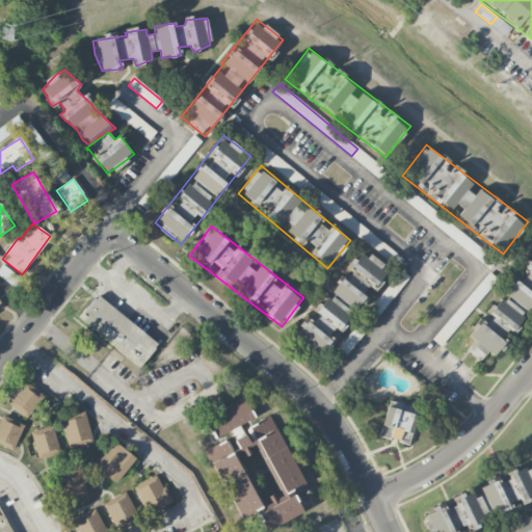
[(390,270),(364,248),(293,335),(319,356),(390,270)]
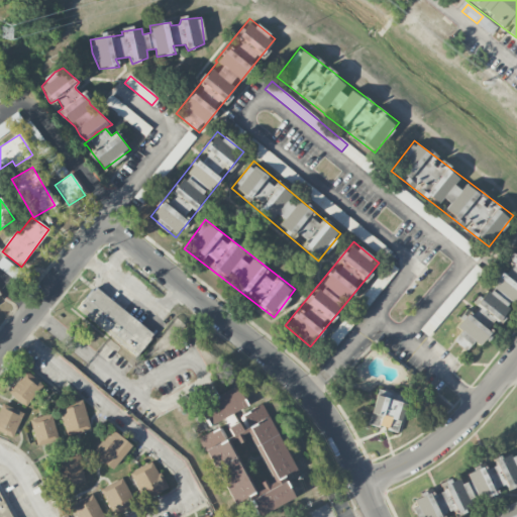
[(516,243),(455,327),(460,331),(453,340),(467,350),(474,341),(482,347),(516,299),(516,243)]
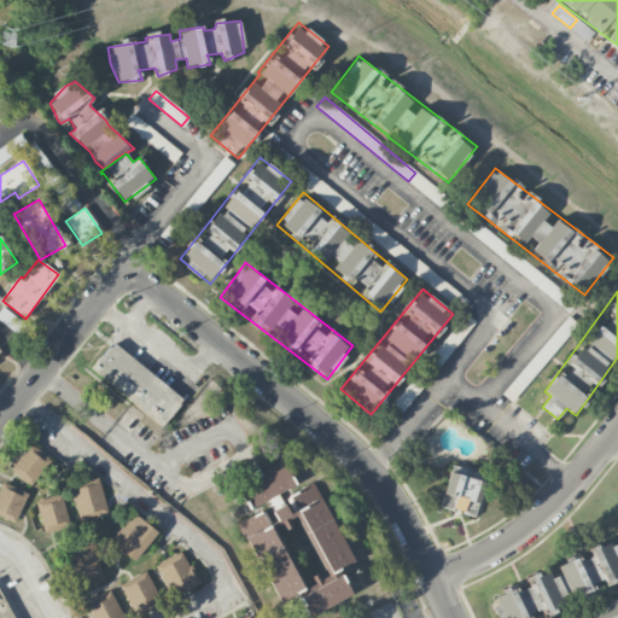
[(184,397),(112,340),(88,369),(161,426),(184,397)]
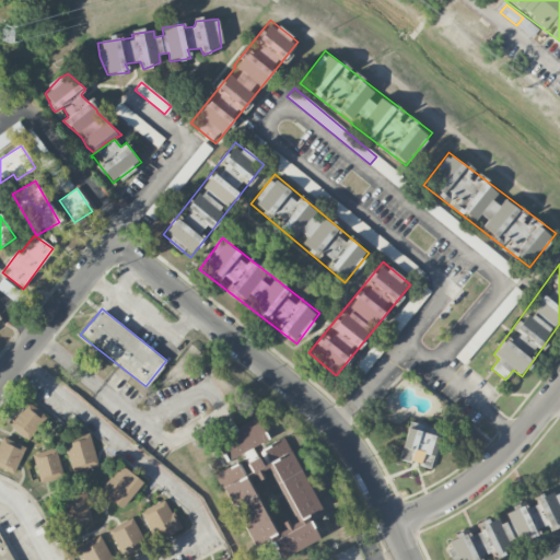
[(9,424),(26,440),(46,417),(28,401),(9,424)]
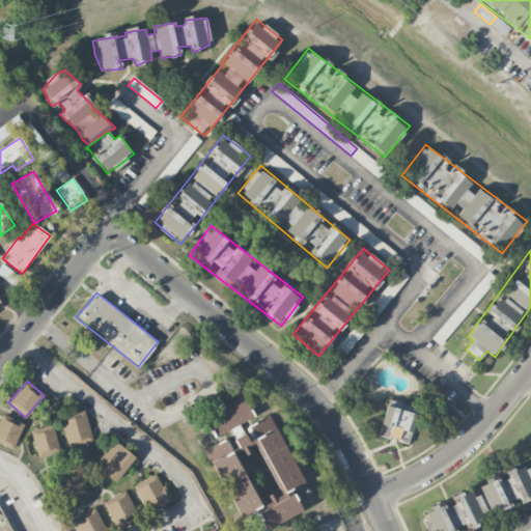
[(303,511),(292,488),(303,483),(270,414),(255,420),(244,396),(202,416),(216,443),(205,448),(238,518),(255,509),(264,529),(303,511)]
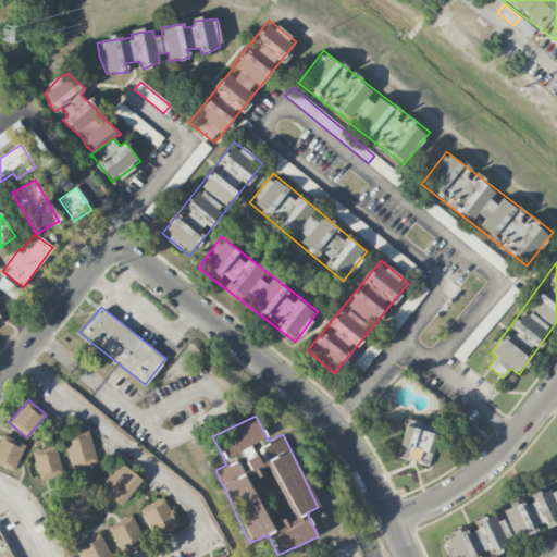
[(438,425),(406,418),(396,458),(429,466),(438,425)]
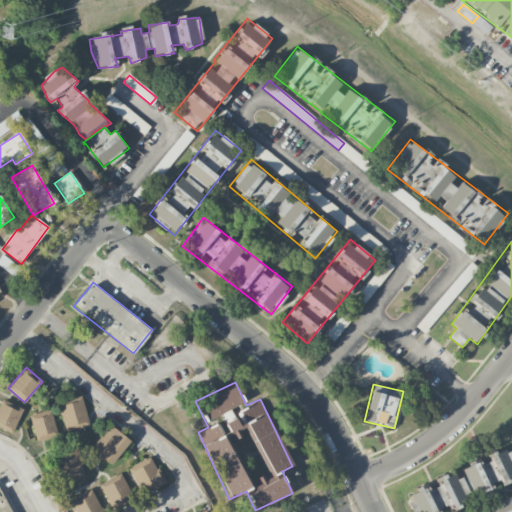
[(65,430),(88,425),(81,395),(58,401),(65,430)]
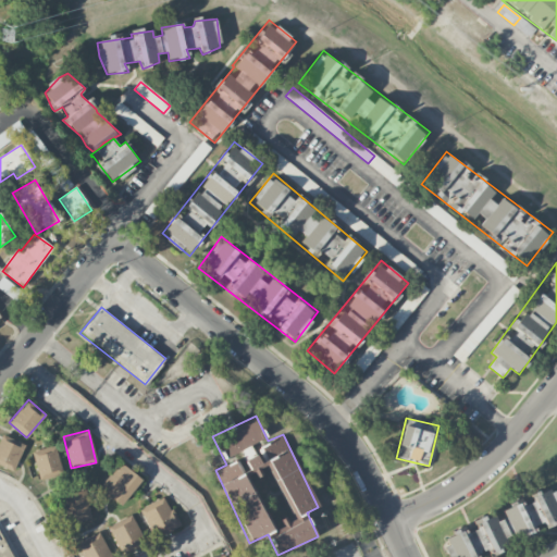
[(0,437),(0,465),(12,471),(25,445),(2,433),(0,437)]
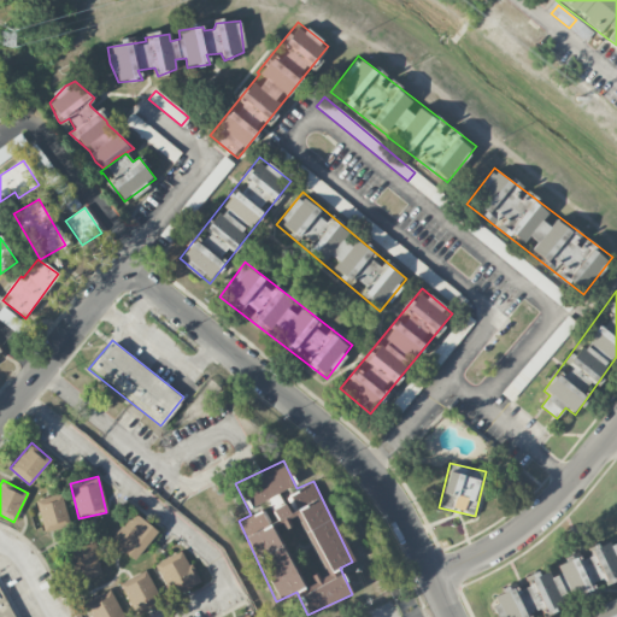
[(34,500),(45,532),(70,523),(59,492),(34,500)]
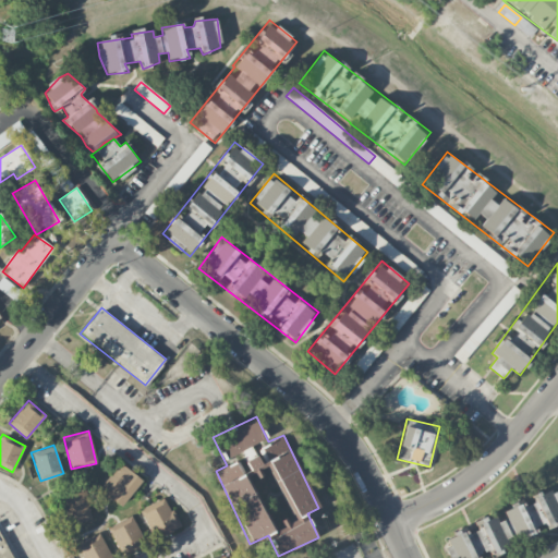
[(121,507),(143,481),(120,463),(99,488),(121,507)]
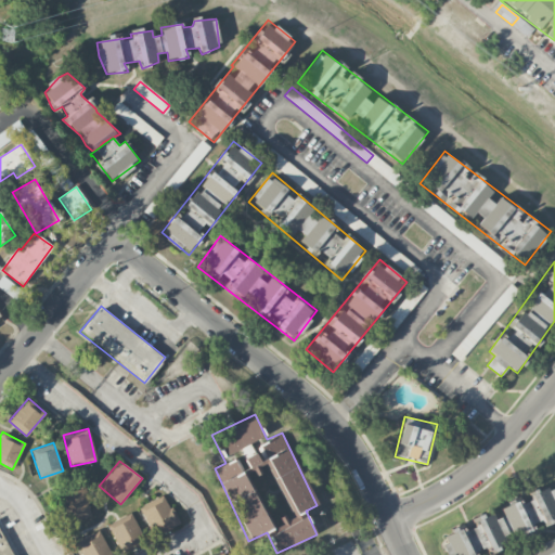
[(440,533),(449,554),(480,554),(554,523),(554,493),(551,485),(440,533)]
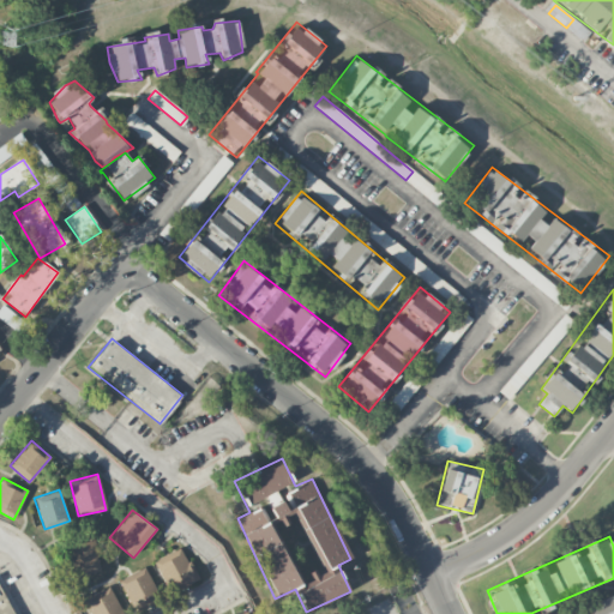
[(98,571),(96,542),(67,545),(71,575),(98,571)]
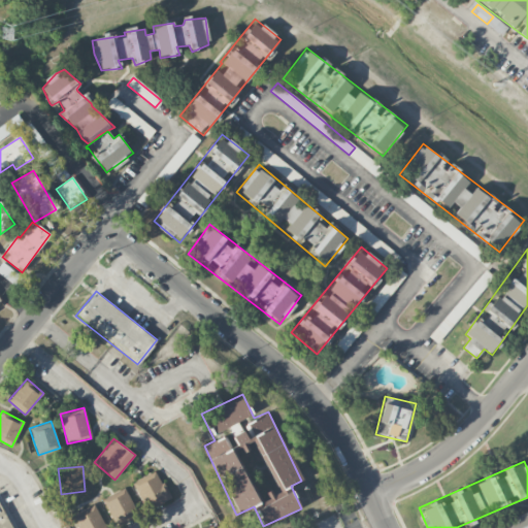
[(170,498),(156,470),(133,482),(147,509),(170,498)]
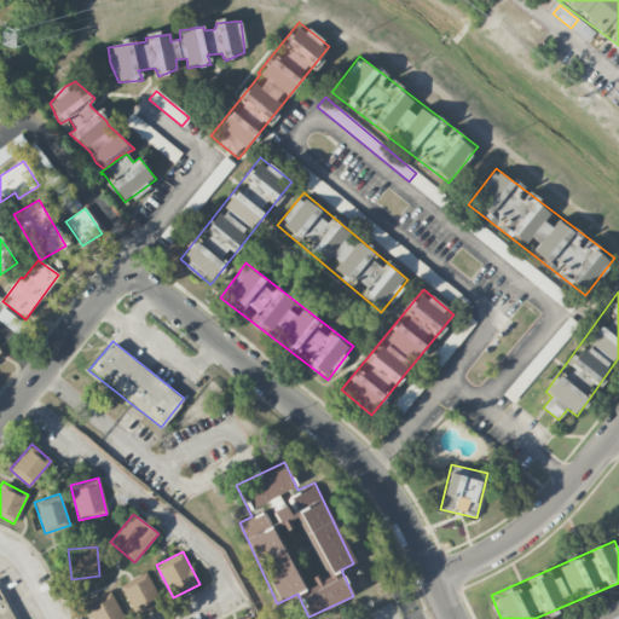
[(162,605),(146,572),(120,584),(137,618),(162,605)]
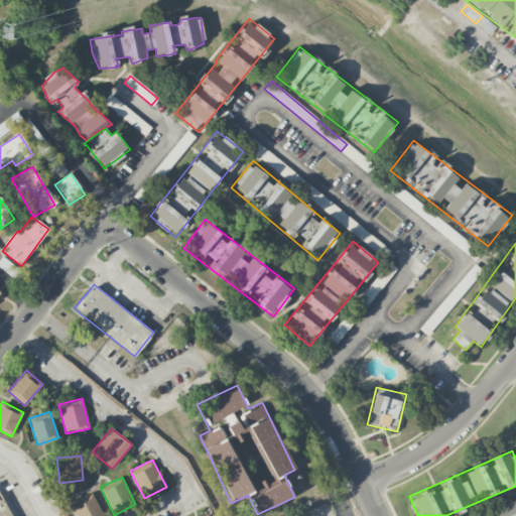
[(13,515),(0,490),(0,515),(13,515)]
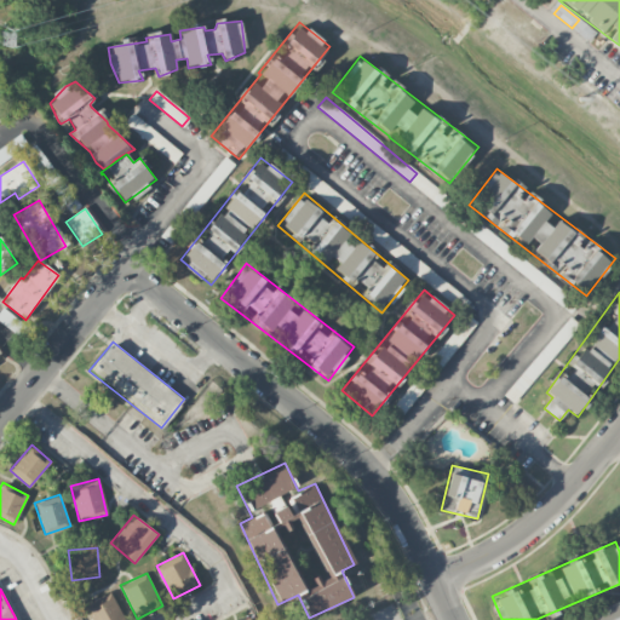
[(91,619),(124,619),(110,592),(84,606),(91,619)]
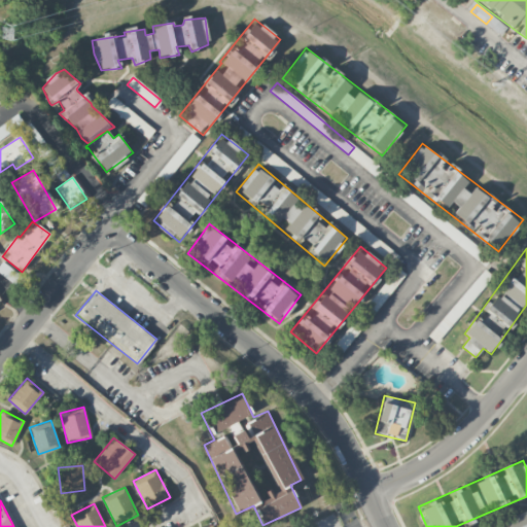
[(502,526),(526,526),(526,511),(501,523),(502,526)]
